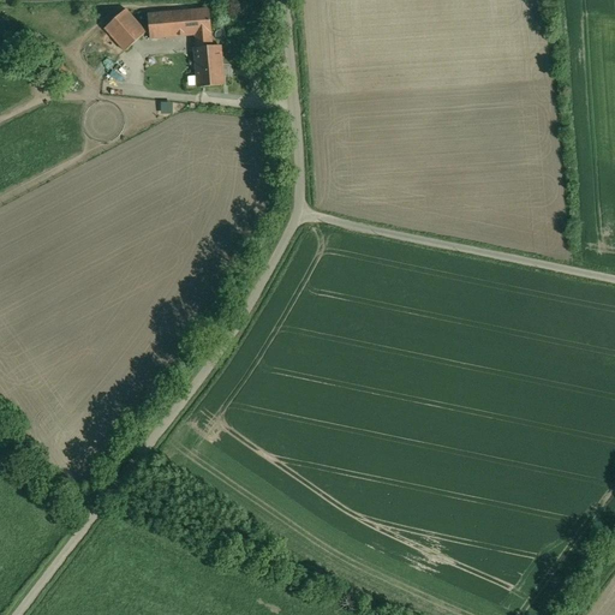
[(126,10),(93,40),(113,63),(147,33),(126,10)]
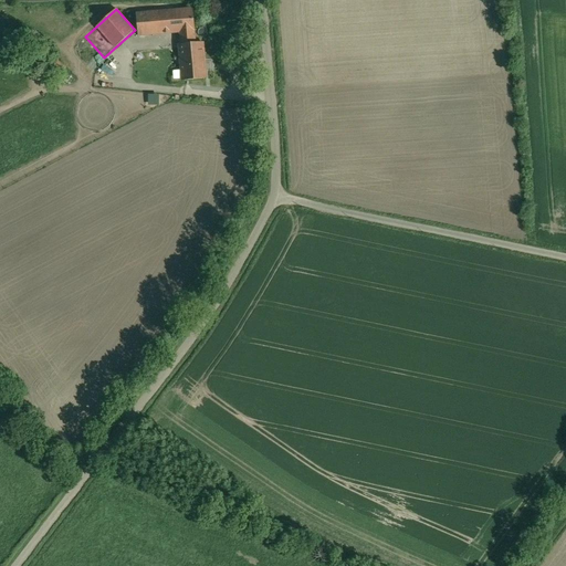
[(192,9),(182,10),(184,20),(179,21),(180,32),(181,44),(179,45),(182,81),(206,79),(202,43),(196,43),(194,31),(195,31),(192,9)]
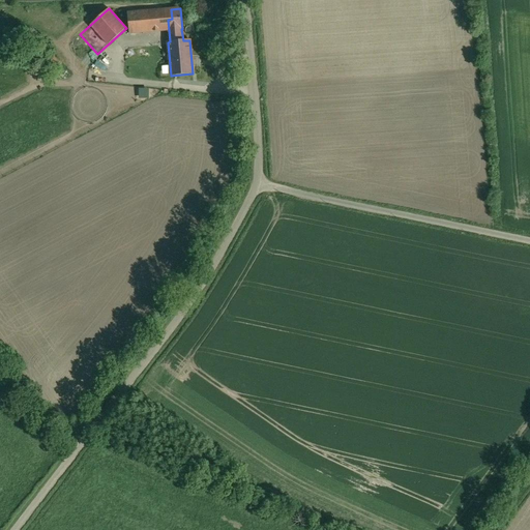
[(17,9),(8,19),(15,26),(24,18),(20,13),(17,9)]
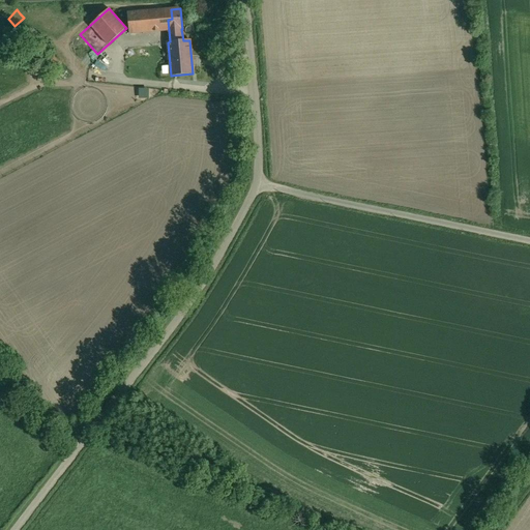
[(171,9),(127,12),(129,33),(169,30),(168,20),(172,19),(171,9)]
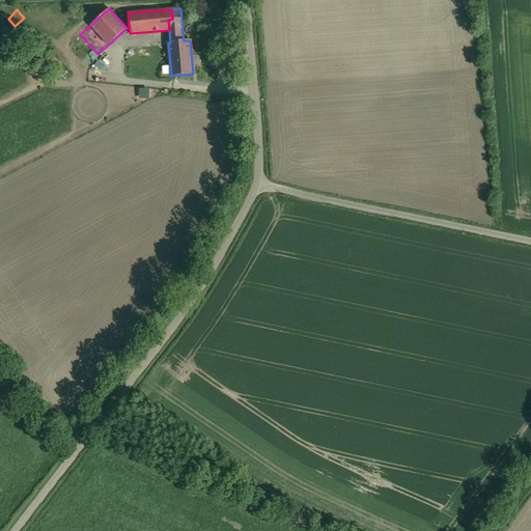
[(54,58),(49,63),(58,70),(62,64),(54,58)]
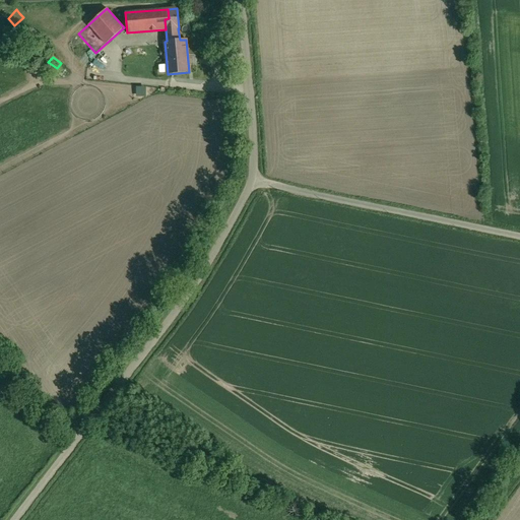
All buildings are outlined.
